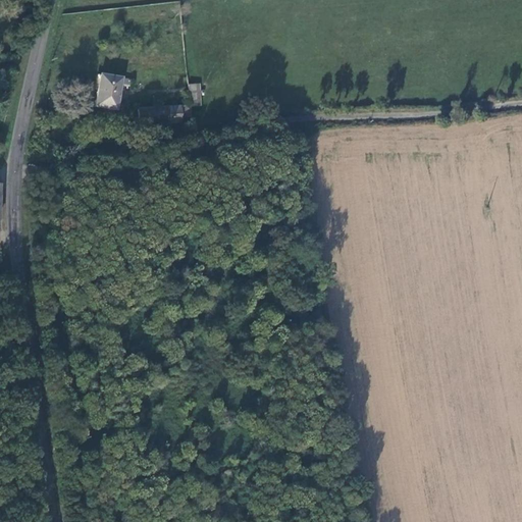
[(13,73),(5,71),(2,87),(11,89),(13,73)]
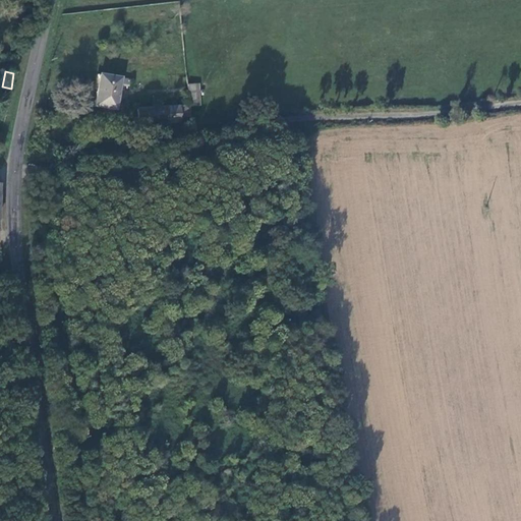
[(115,109),(119,78),(119,77),(99,75),(95,106),(115,109)]
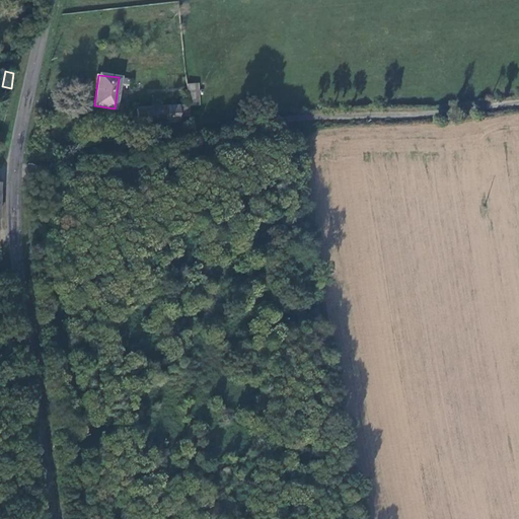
[(187,84),(188,105),(200,105),(198,83),(187,84)]
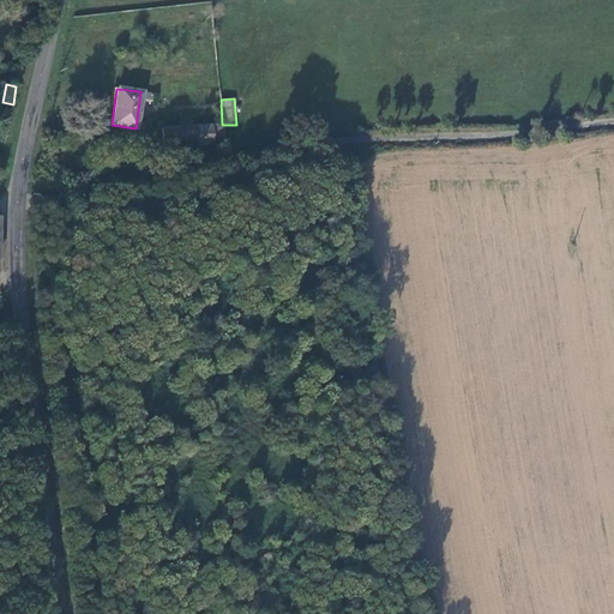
[(212,140),(211,125),(163,127),(164,148),(212,146),(212,140)]
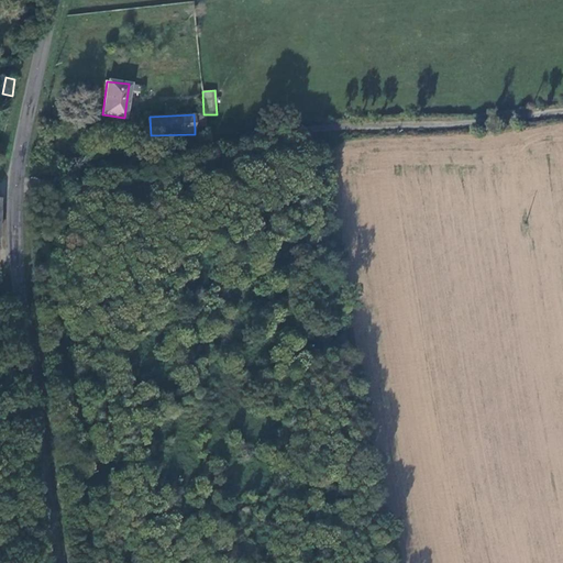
[(195,129),(205,128),(203,114),(194,114),(195,129)]
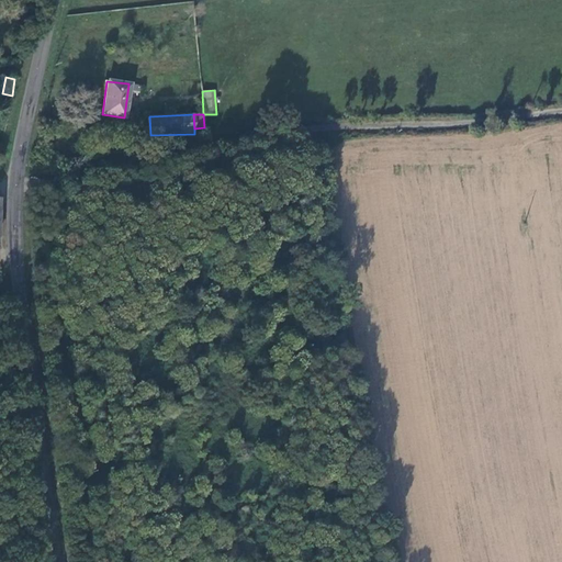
[(131,143),(112,145),(114,155),(132,152),(131,143)]
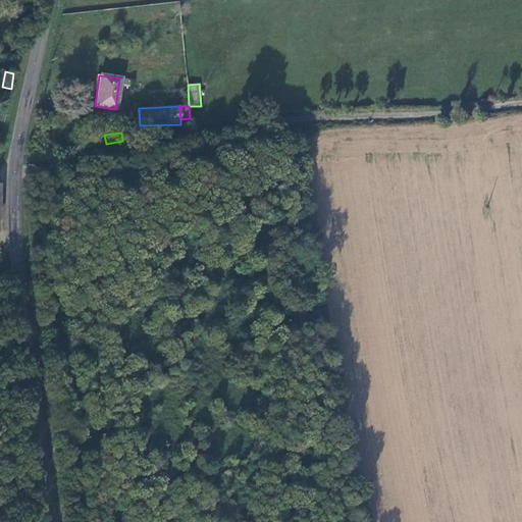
All buildings are outlined.
